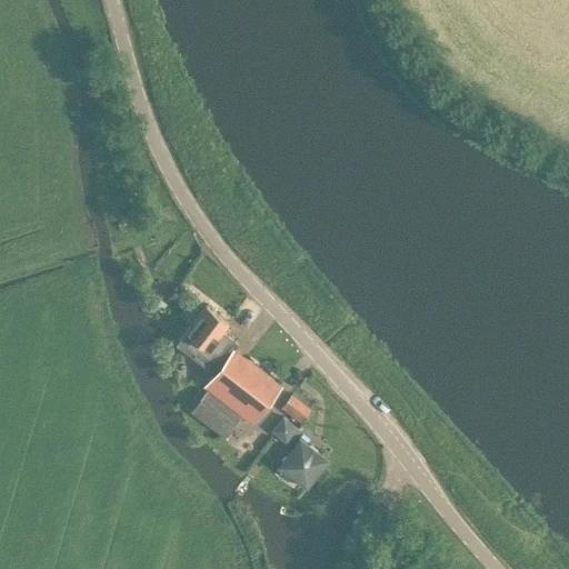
[(255,419),(280,387),(232,349),(238,342),(222,330),(228,322),(206,306),(179,339),(176,345),(215,376),(208,383),(255,419)]
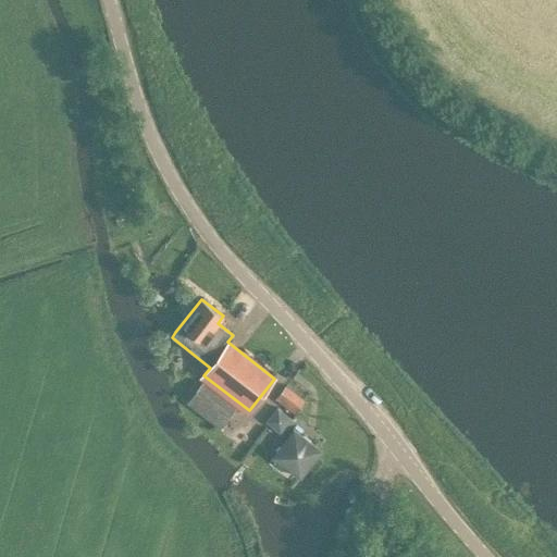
[(229,417),(236,406),(205,381),(196,392),(187,403),(220,428),(229,417)]
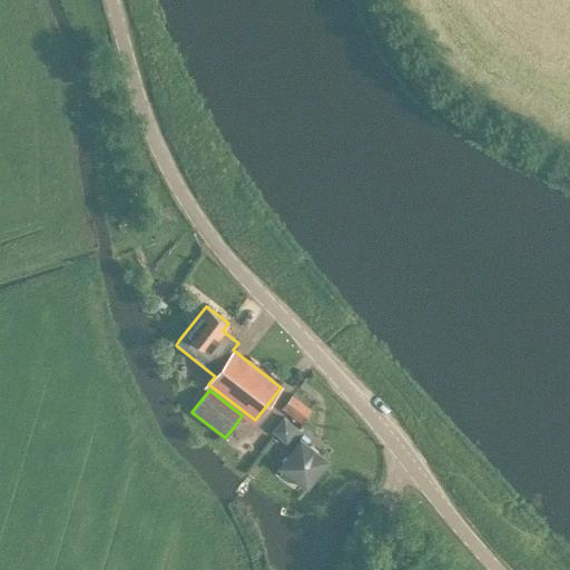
[(312,409),(293,394),(292,394),(291,395),(282,406),(302,422),(312,409)]
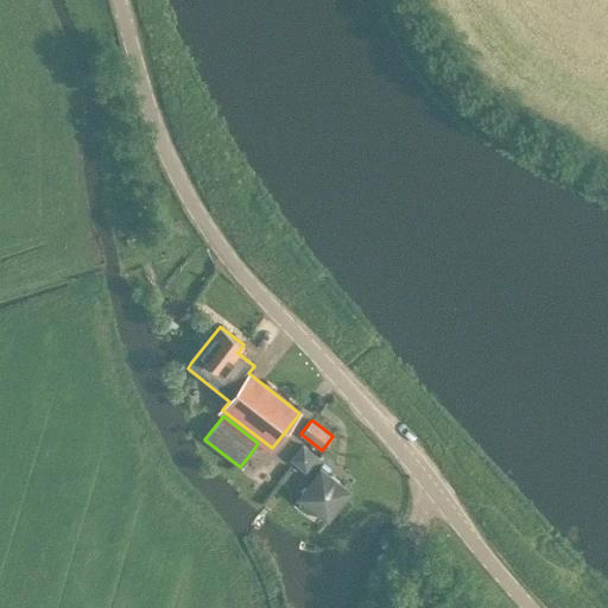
[(302,445),(290,460),(304,473),(316,457),(302,445)]
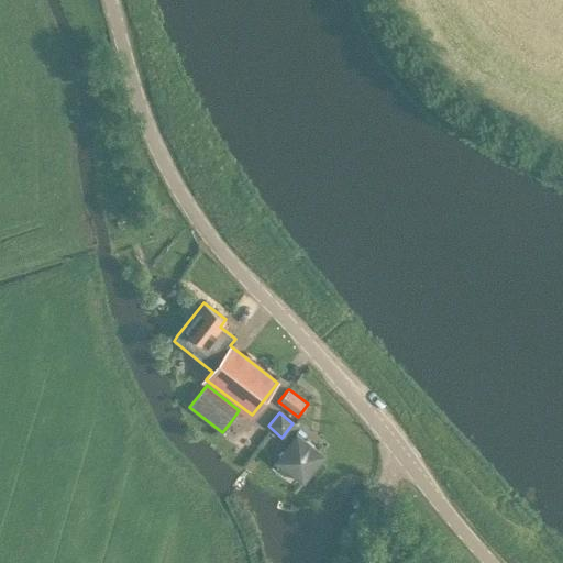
[(329,457),(302,432),(276,459),(301,483),(329,457)]
